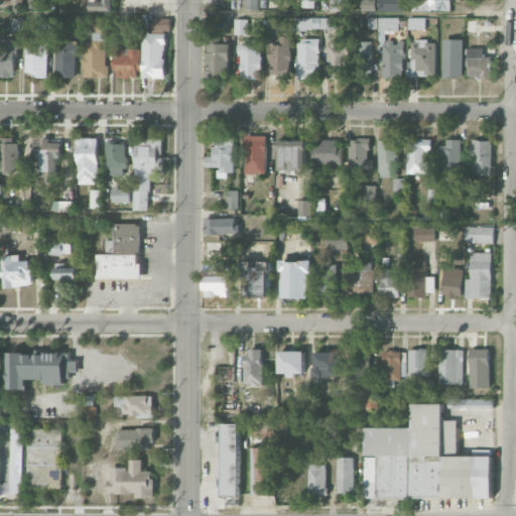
[(103,0),(103,1),(90,1),(90,11),(112,10),(111,0),(103,0)]
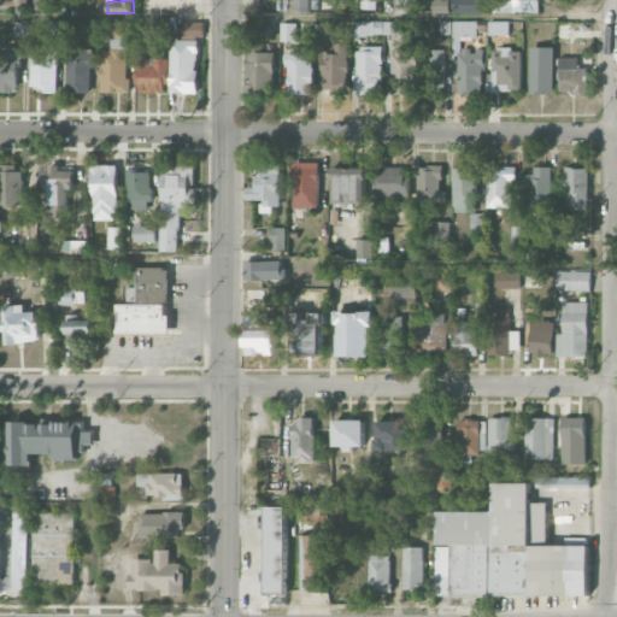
[(293,0),(294,12),(309,11),(307,0),(293,0)]
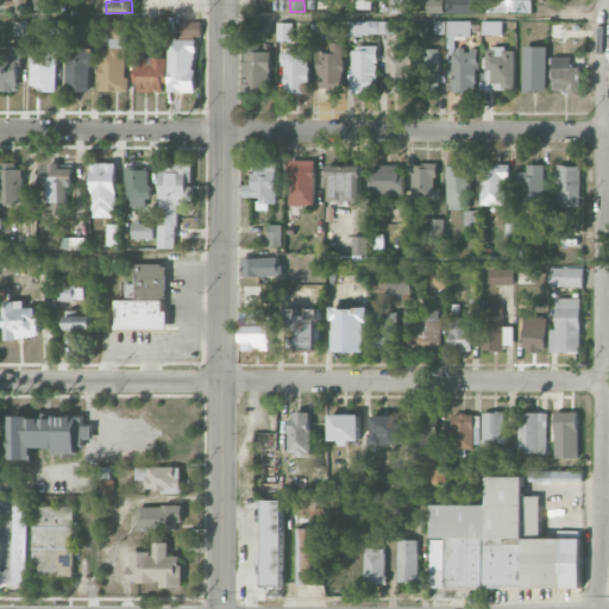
[(372,10),(372,0),(357,0),(358,10),(372,10)]
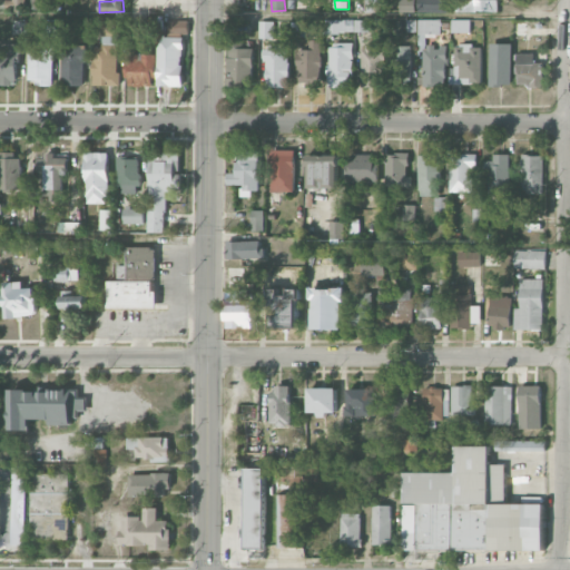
[(369,0),(369,12),(382,12),(382,0),(369,0)]
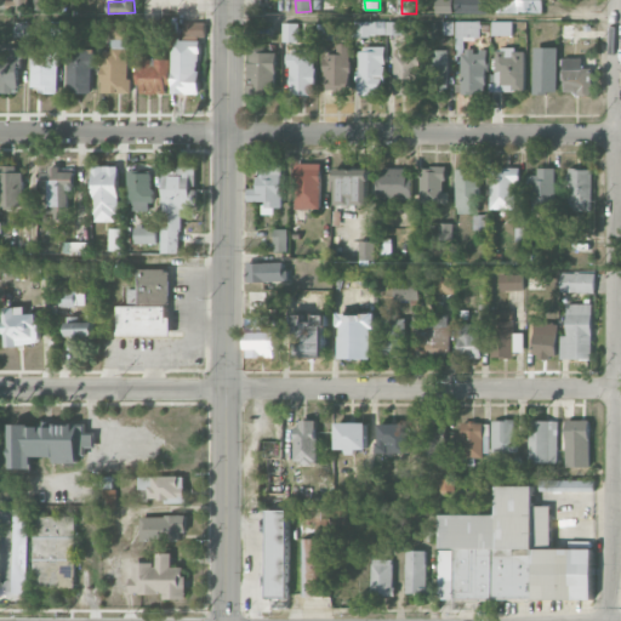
[(436,0),(436,12),(451,12),(451,0),(436,0)]
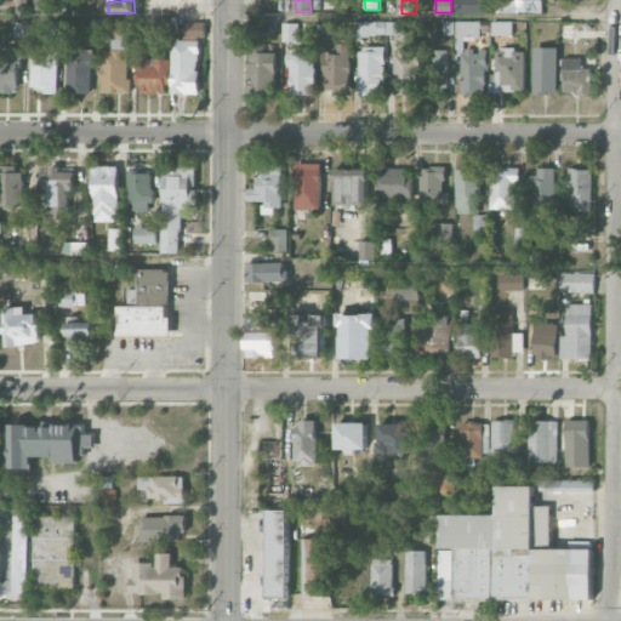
[(488,0),(456,0),(456,13),(488,15),(488,0)]
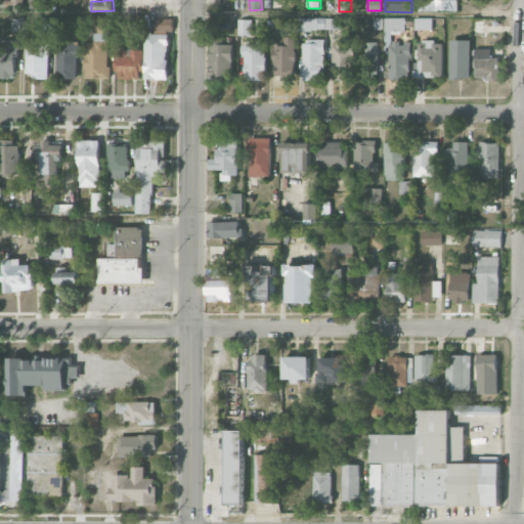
[(457,11),(457,0),(420,0),(421,10),(457,11)]
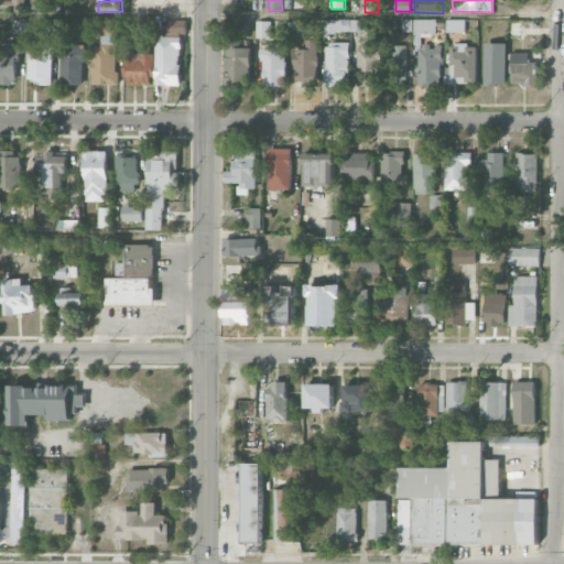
[(436,34),(436,20),(414,19),(413,45),(420,45),(421,34),(436,34)]
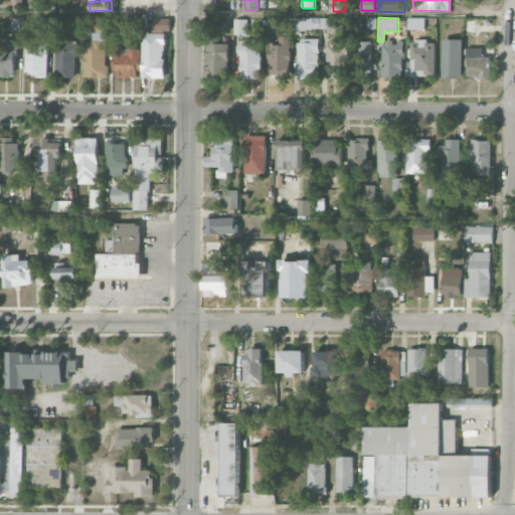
[(22,31),(23,18),(11,18),(10,30),(22,31)]
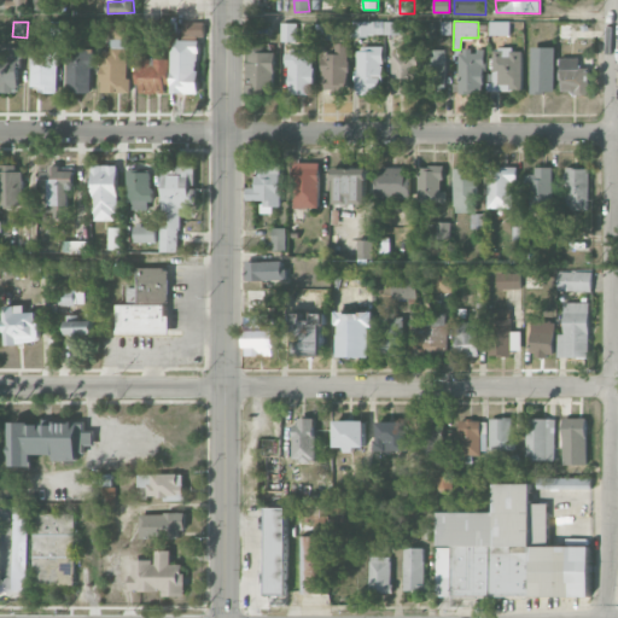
[(204,22),(181,23),(182,38),(205,36),(204,22)]
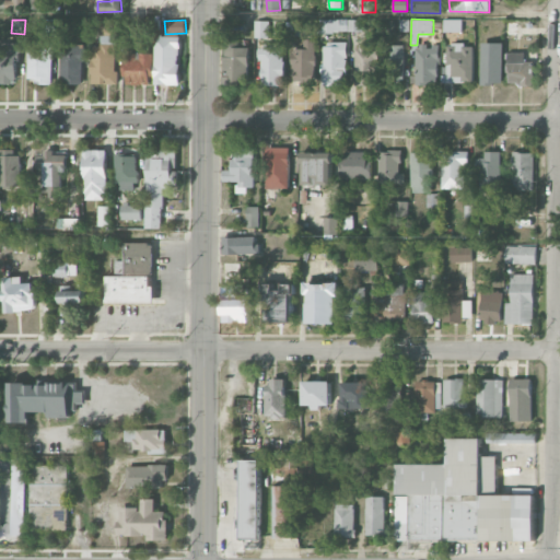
[(409,20),(394,20),(394,31),(409,31),(409,20)]
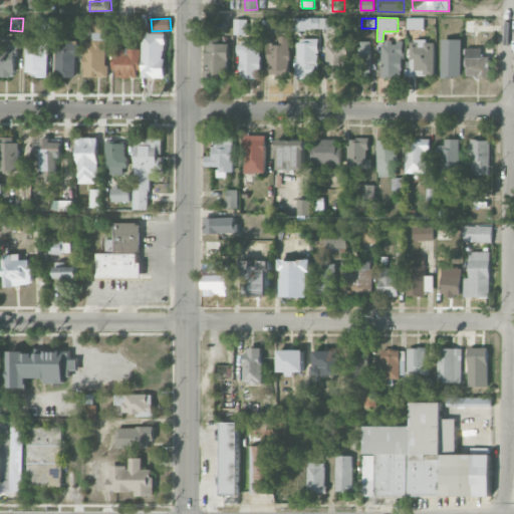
[(424,29),(424,18),(407,18),(407,29),(424,29)]
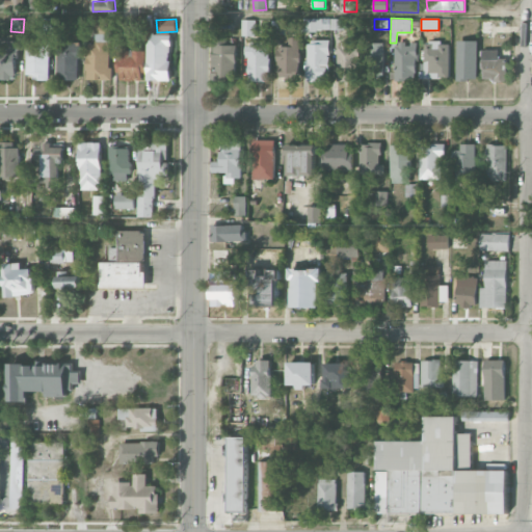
[(255,36),(256,20),(242,20),(241,35),(255,36)]
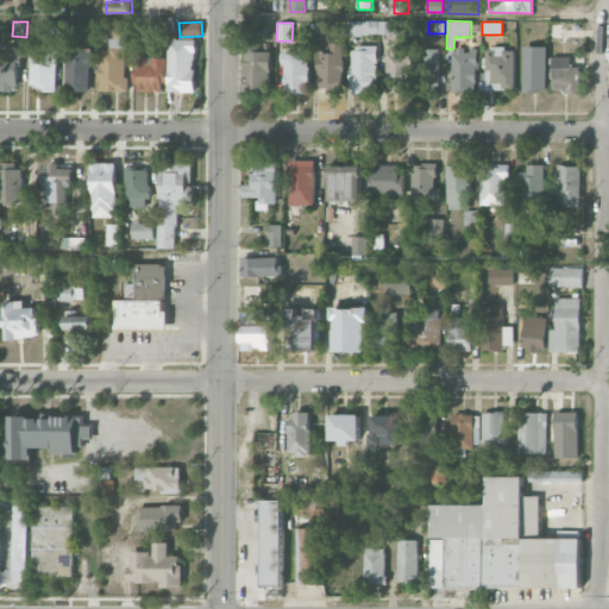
[(311,38),(327,39),(327,24),(312,24),(311,38)]
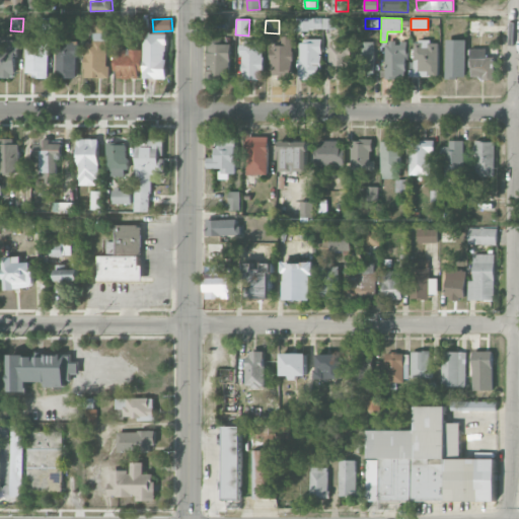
[(118,28),(126,28),(126,31),(139,31),(139,22),(118,22),(118,28)]
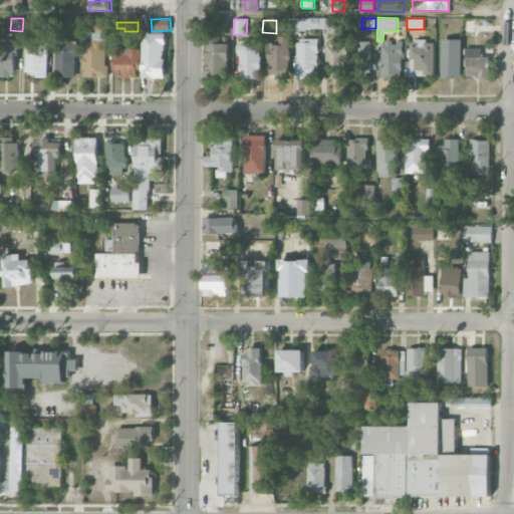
[(83,76),(106,77),(107,33),(92,33),(92,42),(84,42),(83,76)]
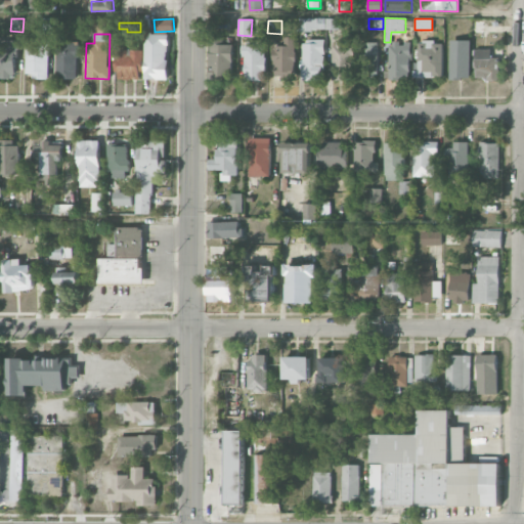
[(144,79),(168,80),(169,34),(145,34),(144,79)]
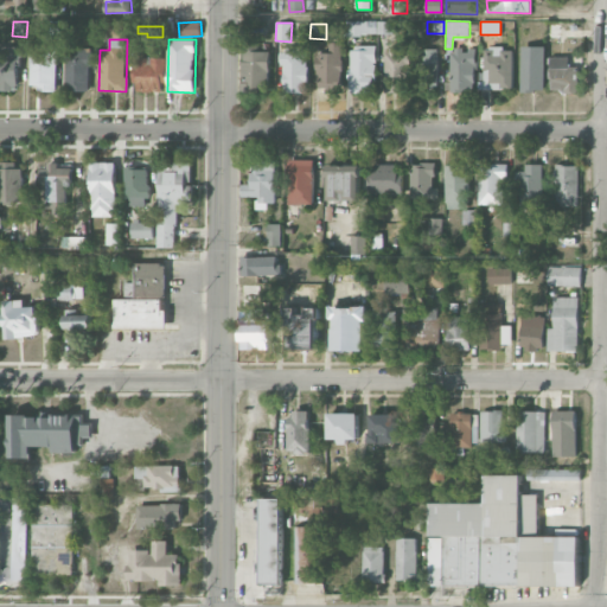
[(269,83),(270,51),(259,51),(260,43),(243,43),(243,83),(269,83)]
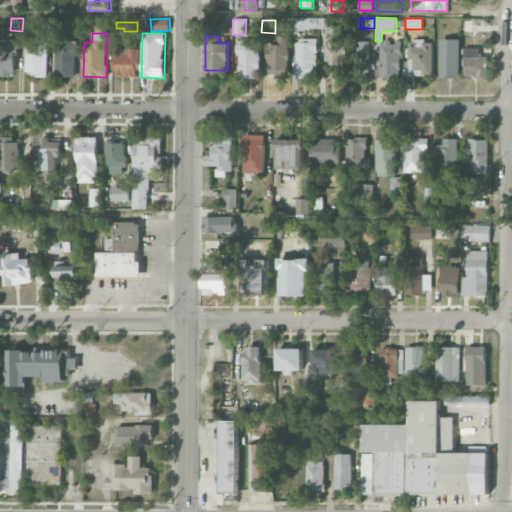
[(267,44),(266,76),(287,77),(289,36),(277,36),(277,45),(267,44)]
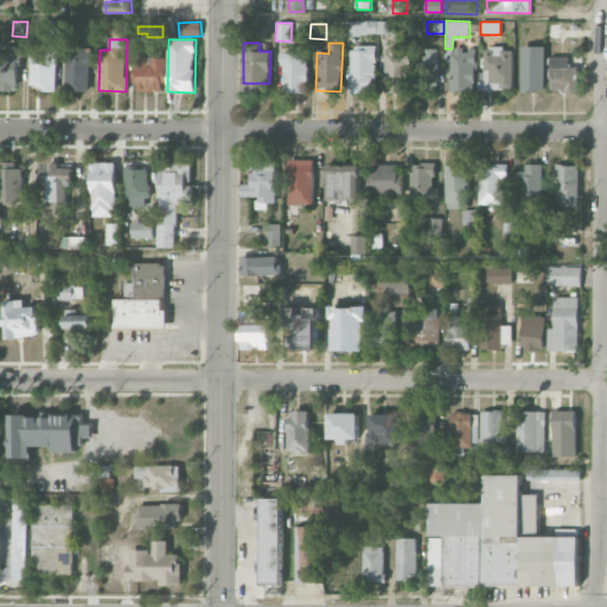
[(0,89),(19,90),(20,46),(0,45),(0,89)]
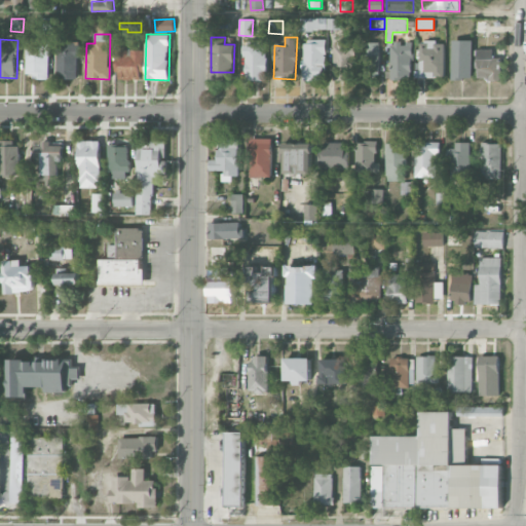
[(473,40),(452,40),(452,79),(473,79),(473,40)]
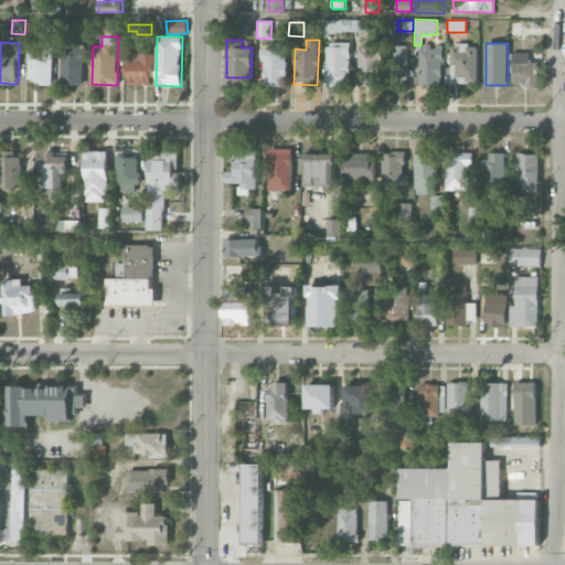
[(327,86),(350,86),(349,44),(326,45),(327,86)]
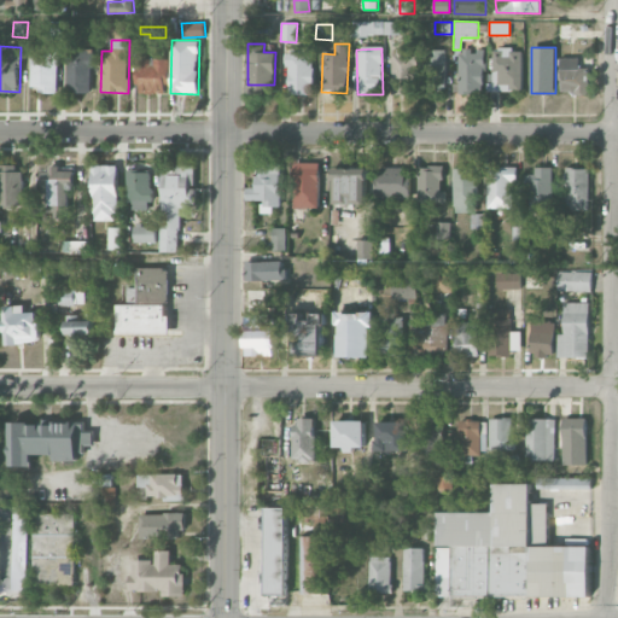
[(460,93),(485,93),(484,51),(471,51),(471,48),(459,48),(460,93)]
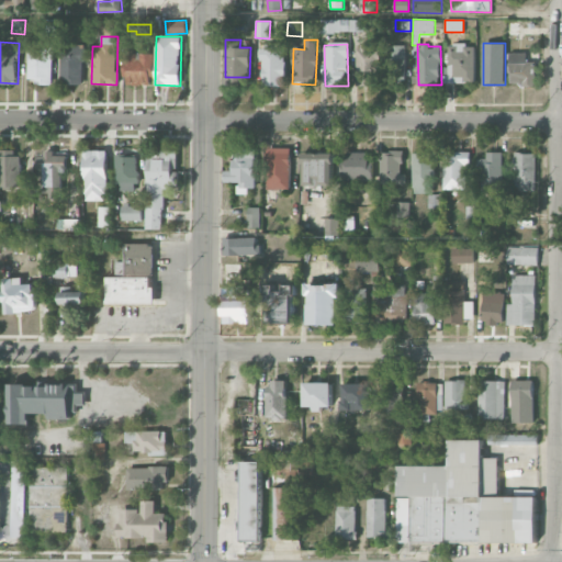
[(60,85),(83,83),(83,45),(59,46),(60,85)]
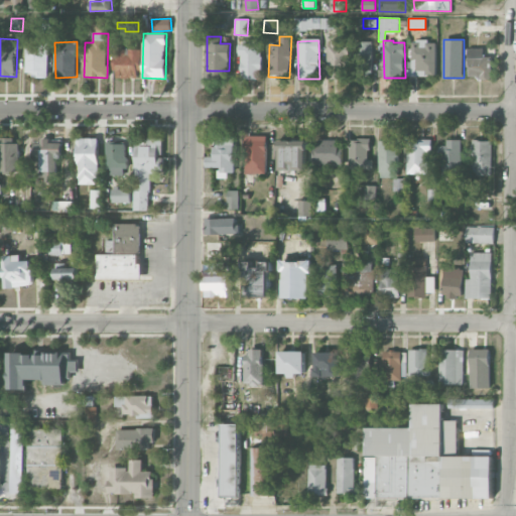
[(262,79),(261,41),(240,41),(240,79),(262,79)]
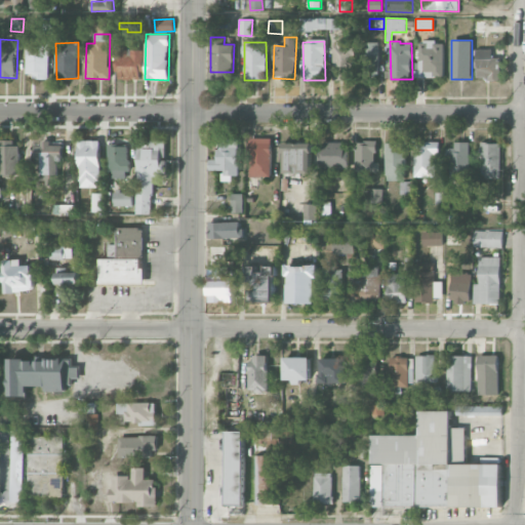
[(354,79),(352,42),(332,43),(333,79),(354,79)]
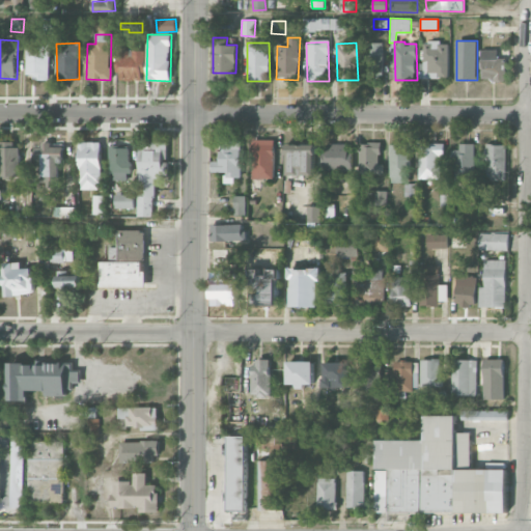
[(364,43),(363,80),(383,80),(384,43),(364,43)]
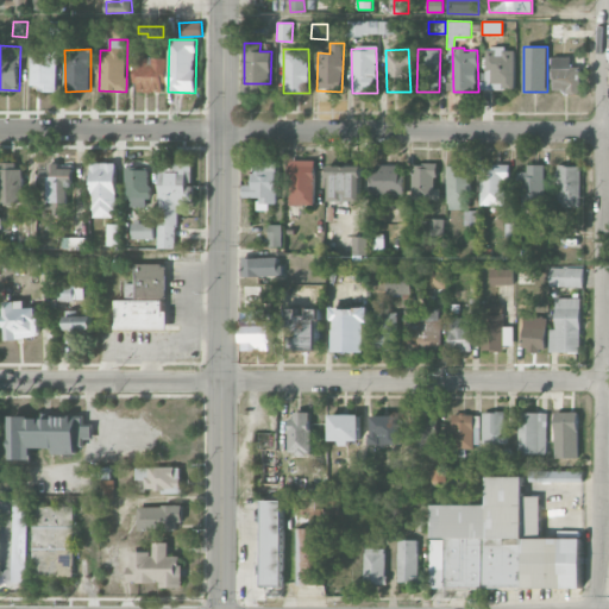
[(485,49),(487,89),(515,89),(514,49),(485,49)]
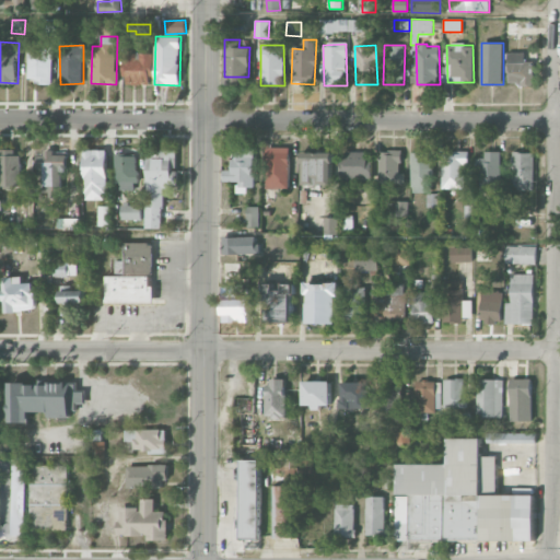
[(27,78),(38,79),(37,84),(51,84),(51,49),(27,49),(27,78)]
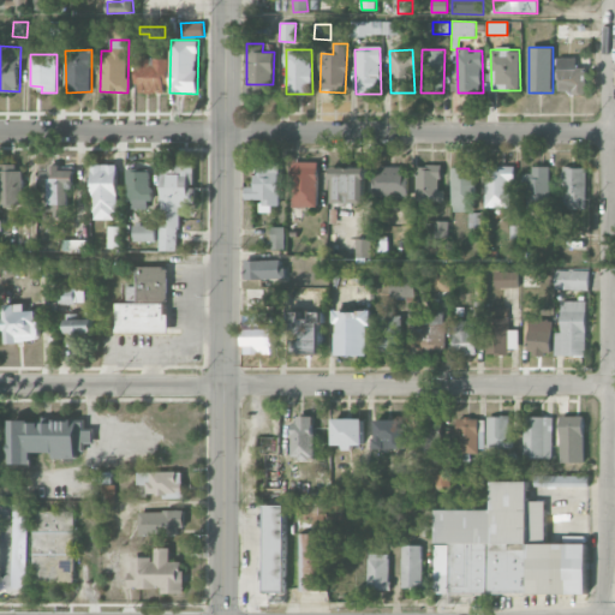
[(577,58),(557,57),(557,93),(585,93),(585,67),(575,67),(577,58)]
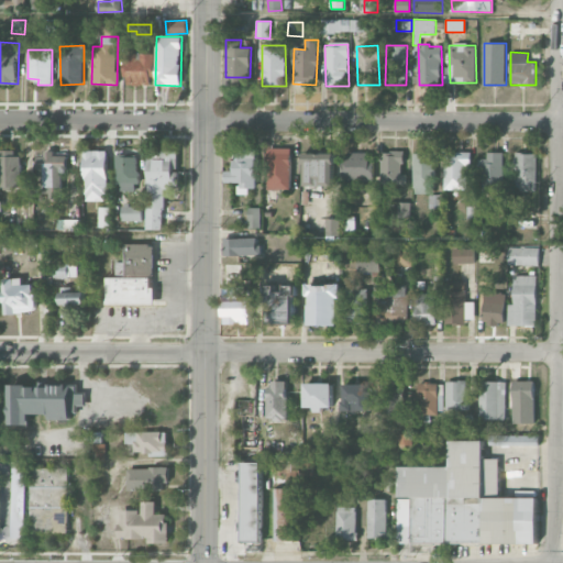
[(153,53),(124,53),(124,86),(153,85),(153,53)]
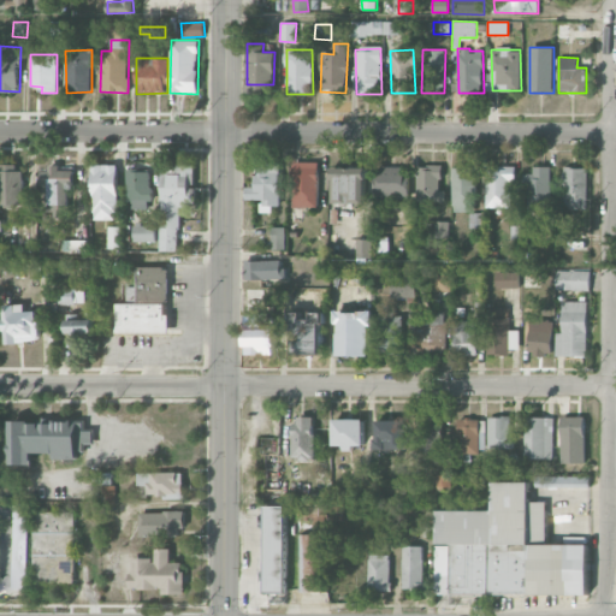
[(294,207),(317,208),(319,163),(295,161),(294,207)]
